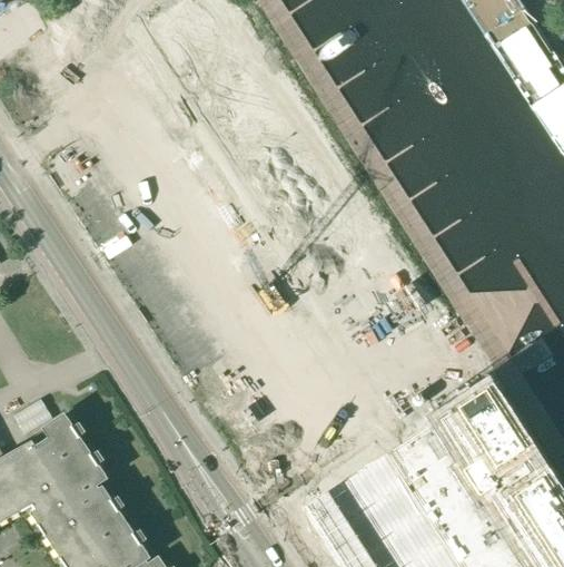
[(0,22),(23,8),(21,0),(9,1),(0,1),(0,22)]
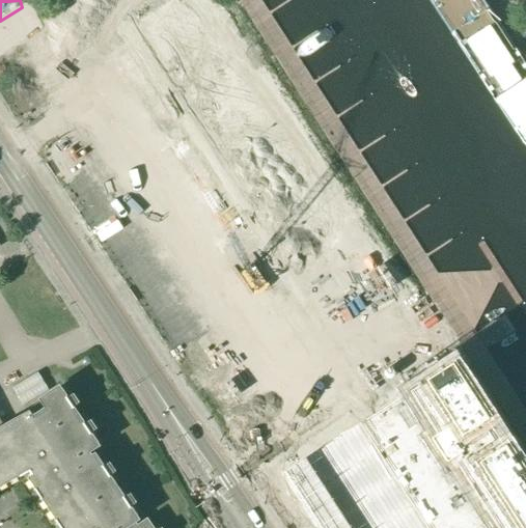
[(496,286),(453,288),(475,326),(496,286)]
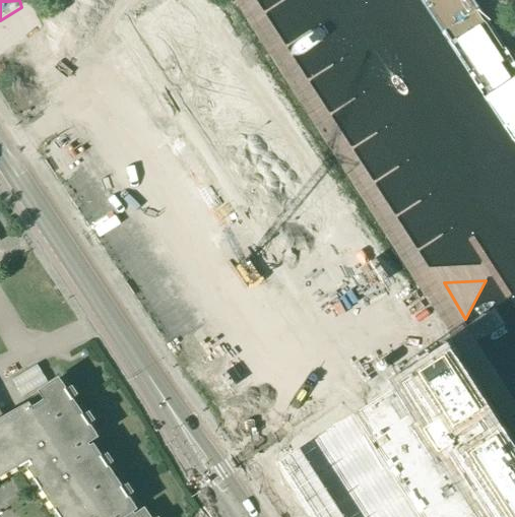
[(501,316),(497,312),(484,312),(474,329),(479,334),(496,334),(503,320),(501,316)]
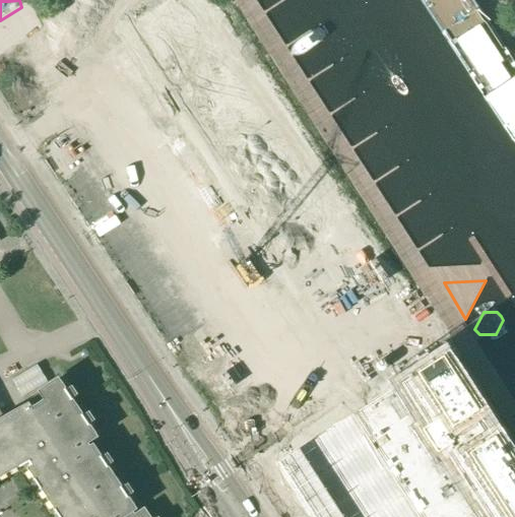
[(514,468),(440,354),(279,460),(316,516),(514,516),(514,468)]
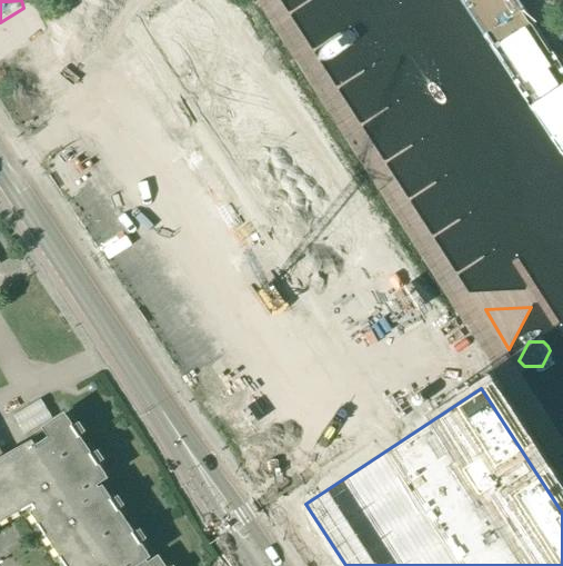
[(18,414),(30,433),(57,417),(44,397),(18,414)]
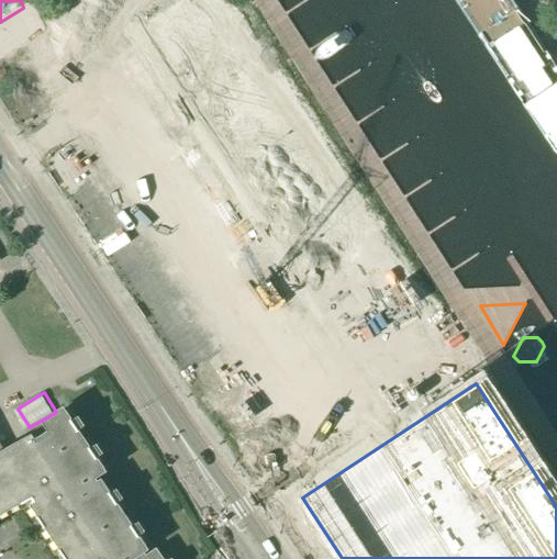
[(71,421),(65,410),(46,422),(53,432),(39,442),(34,434),(9,450),(0,435),(0,517),(1,517),(0,516),(24,503),(24,504),(36,498),(37,502),(33,504),(41,516),(40,517),(41,518),(42,517),(47,526),(46,527),(46,528),(47,527),(63,549),(62,550),(63,551),(64,550),(69,558),(68,558),(164,558),(159,550),(148,558),(144,552),(148,549),(141,537),(141,536),(140,536),(133,527),(134,526),(133,525),(133,526),(119,504),(119,503),(118,504),(111,494),(112,493),(111,492),(111,493),(103,481),(99,484),(96,478),(106,471),(99,459),(99,458),(98,458),(91,449),(92,448),(91,447),(91,448),(80,432),(80,431),(79,431),(73,422),(74,421),(73,420),(71,421)]
